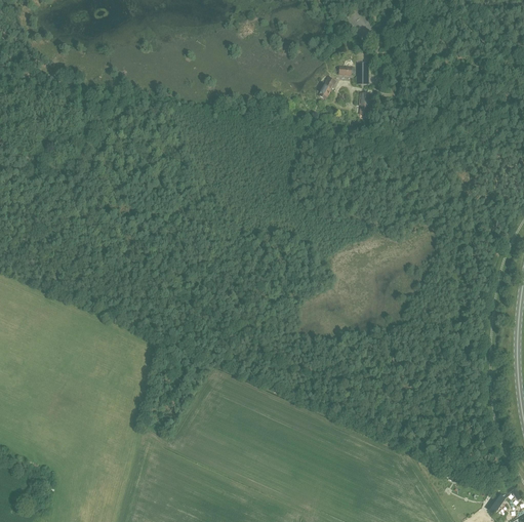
[(367,61),(356,61),(356,82),(360,82),(360,81),(367,81),(367,61)]
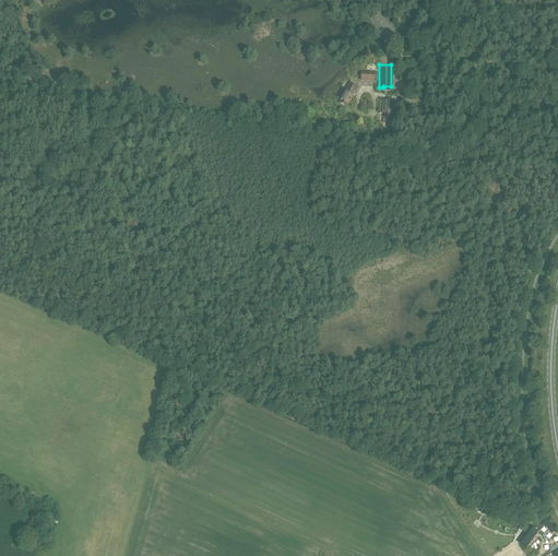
[(345,103),(356,84),(348,81),(339,99),(345,103)]
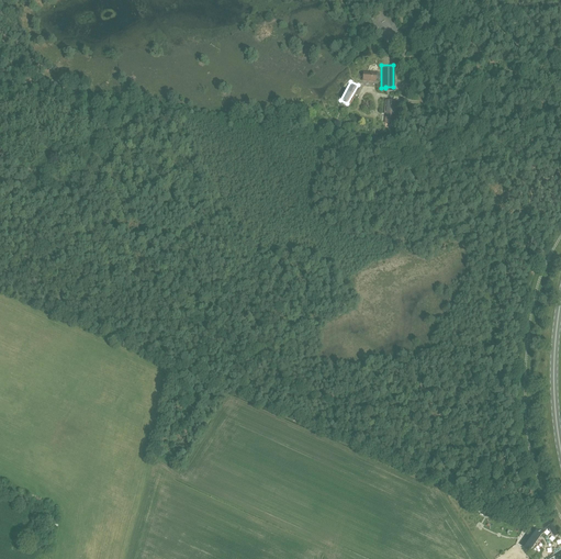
[(390,98),(384,98),(384,110),(385,110),(385,114),(384,114),(384,120),(393,120),(393,115),(392,114),(393,111),(395,111),(396,101),(393,100),(393,99),(390,99),(390,98)]
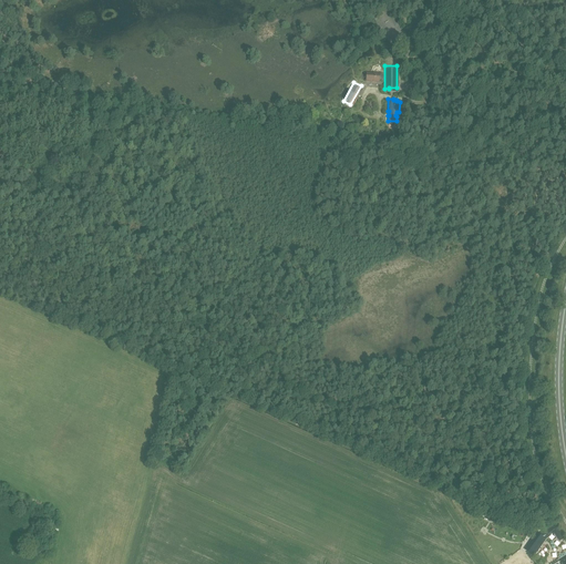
[(535,530),(526,542),(528,544),(528,545),(531,546),(531,545),(533,547),(542,535),(537,533),(538,531),(536,530),(535,530)]
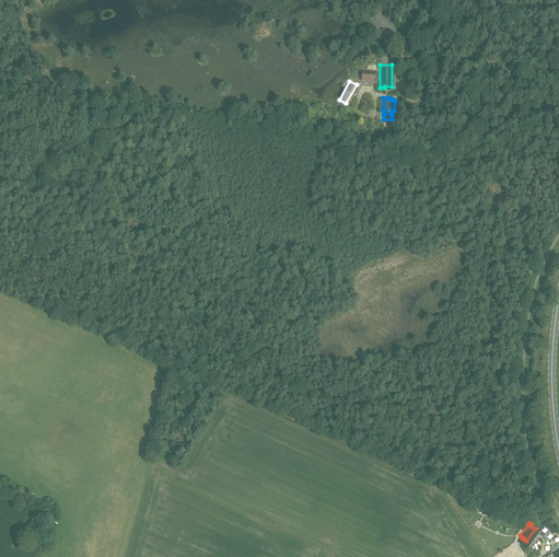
[(550,550),(543,556),(544,556),(558,556),(558,547),(551,553),(550,550)]
